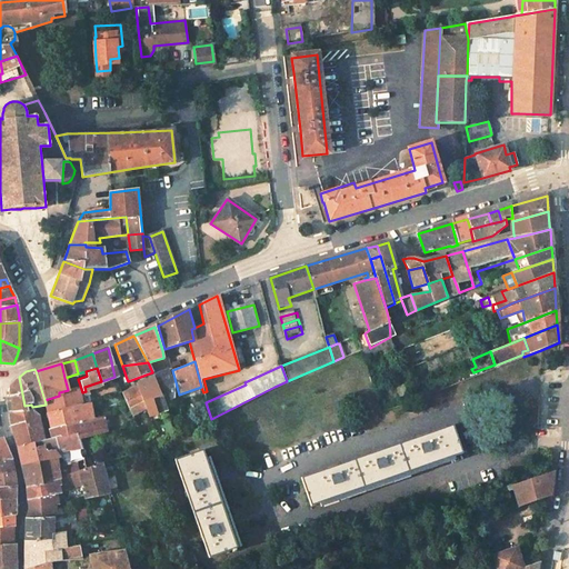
[(155,400),(159,416),(168,412),(166,405),(173,401),(173,397),(175,387),(167,370),(161,372),(158,373),(155,377),(162,397),(155,400)]
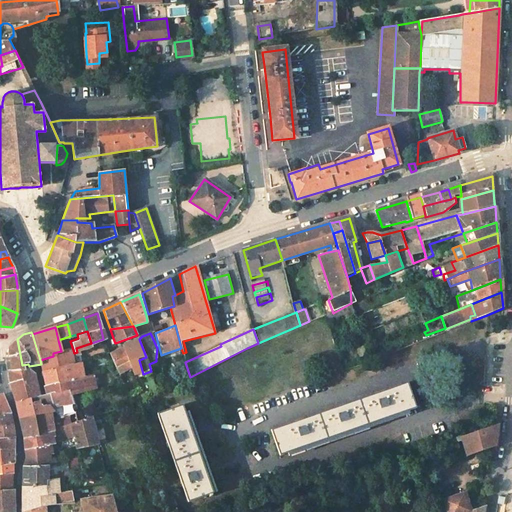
[(9,347),(11,369),(22,370),(22,365),(17,339),(9,347)]
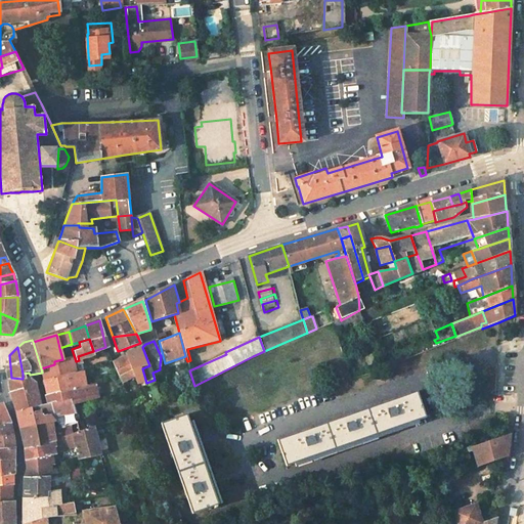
[(136,376),(141,389),(146,387),(145,383),(146,383),(142,368),(149,365),(142,347),(128,353),(136,376)]
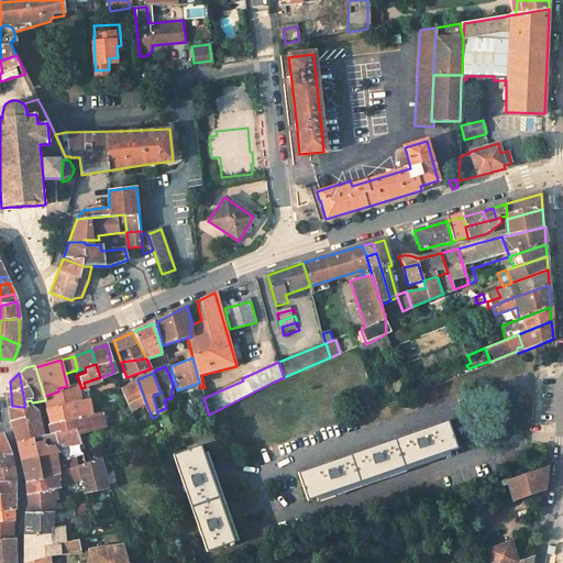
[(45,400),(47,409),(88,397),(85,387),(81,388),(77,375),(75,376),(77,383),(67,386),(58,388),(58,392),(44,396),(45,400)]
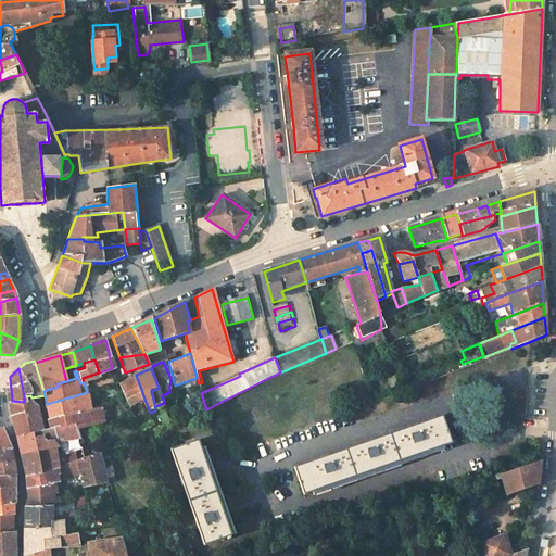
[(126,397),(129,404),(144,399),(136,375),(134,375),(134,378),(127,380),(119,383),(126,397)]
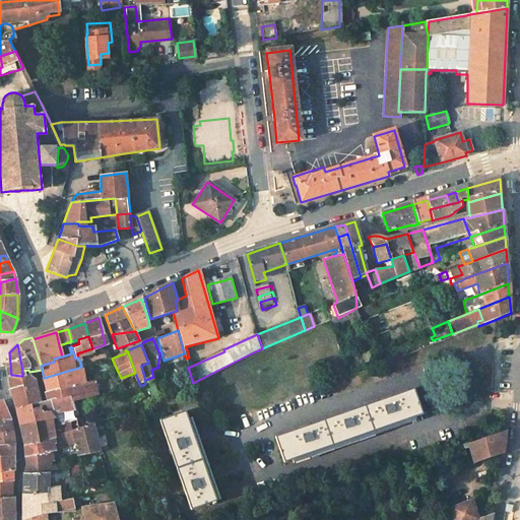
[(42,383),(44,393),(87,380),(83,367),(81,367),(44,378),(44,382),(42,383)]
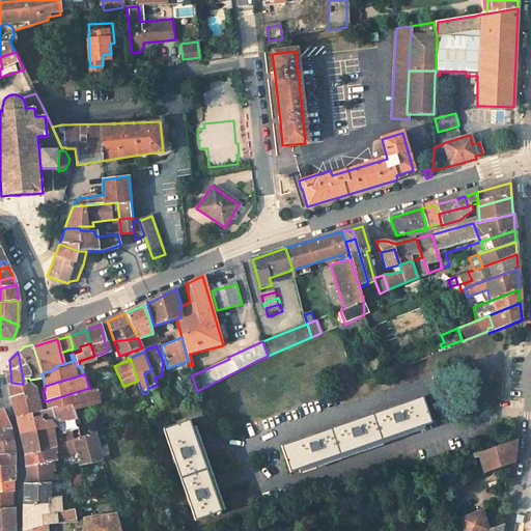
[(11,404),(15,417),(31,414),(31,417),(39,415),(40,420),(49,420),(55,426),(62,434),(78,428),(74,410),(72,406),(45,410),(39,411),(34,389),(27,384),(23,384),(11,383),(8,387),(11,404)]
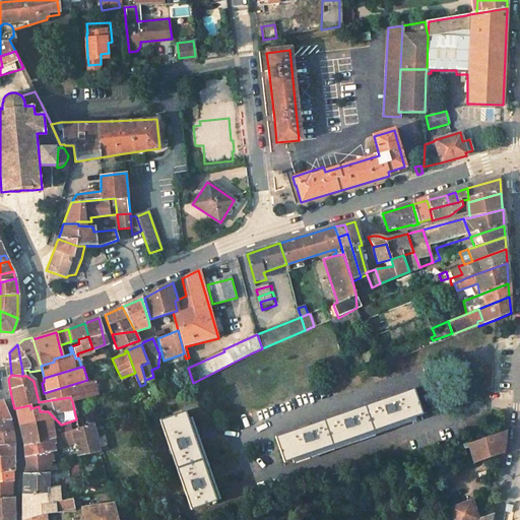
[(42,393),(44,401),(70,397),(72,401),(101,394),(95,377),(87,380),(44,393),(42,393)]
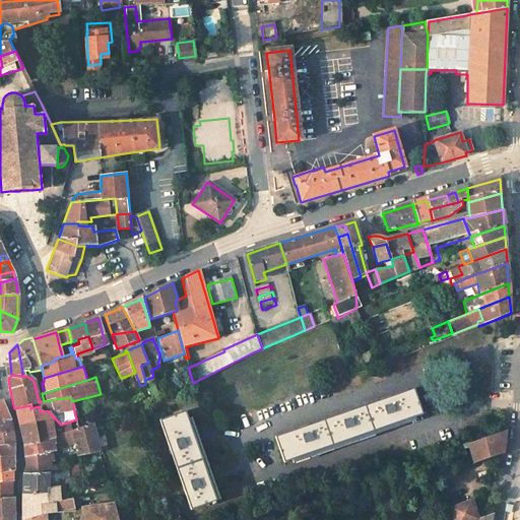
[(163,389),(166,398),(172,395),(169,386),(163,389)]
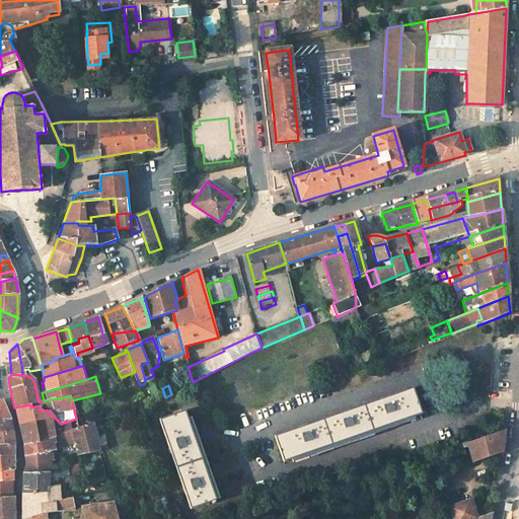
[(277,437),(286,464),(423,416),(414,389),(277,437)]
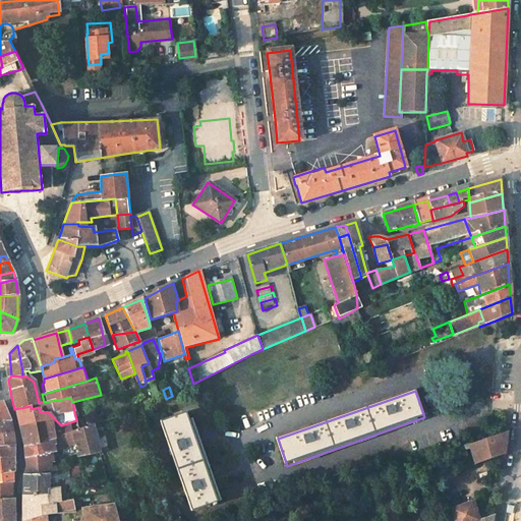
[(14,409),(18,424),(34,421),(51,418),(54,418),(48,412),(40,412),(39,407),(31,409),(31,406),(14,409)]
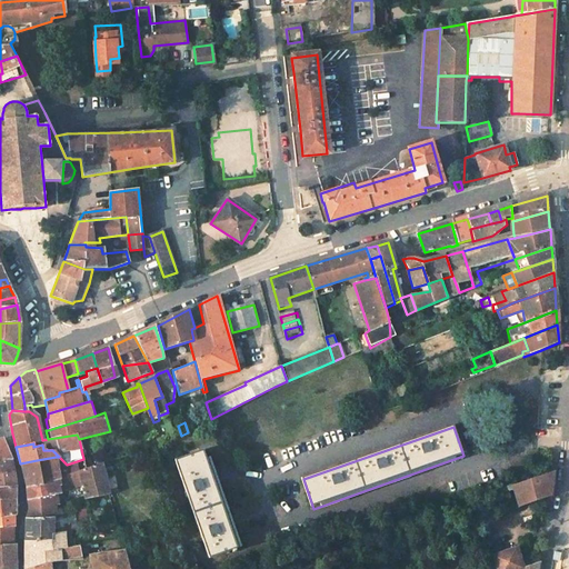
[(175,462),(211,559),(242,547),(210,458),(207,459),(203,451),(175,462)]
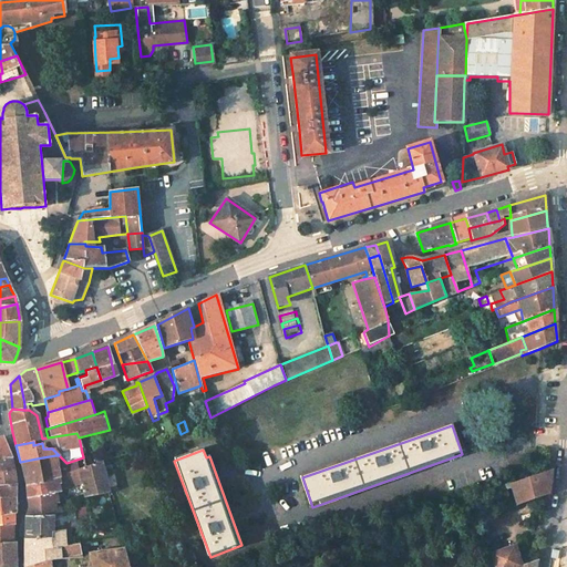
[(0,456),(0,468),(11,467),(10,457),(9,454),(0,456)]
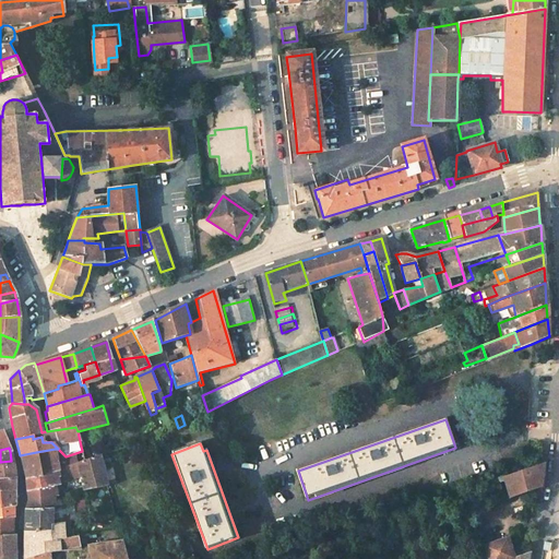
[(25,476),(27,492),(52,486),(52,485),(50,474),(80,466),(79,461),(85,460),(82,451),(66,456),(56,455),(55,449),(36,452),(40,473),(25,476)]
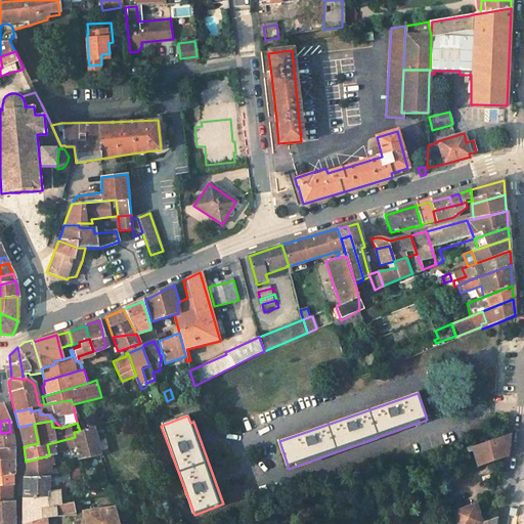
[(18,427),(24,446),(38,443),(34,424),(18,427)]
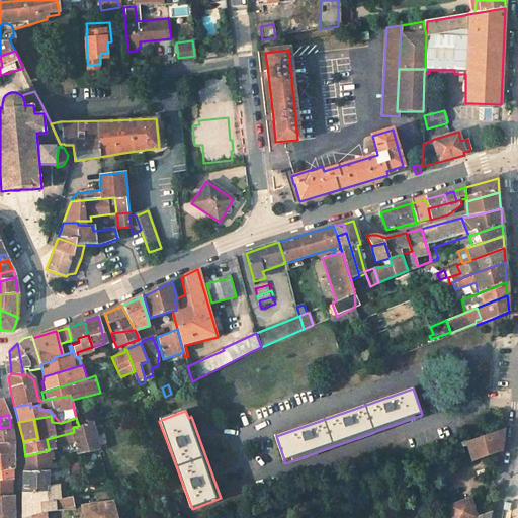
[(76,441),(78,454),(93,451),(99,450),(92,422),(79,426),(73,427),(74,432),(76,441)]
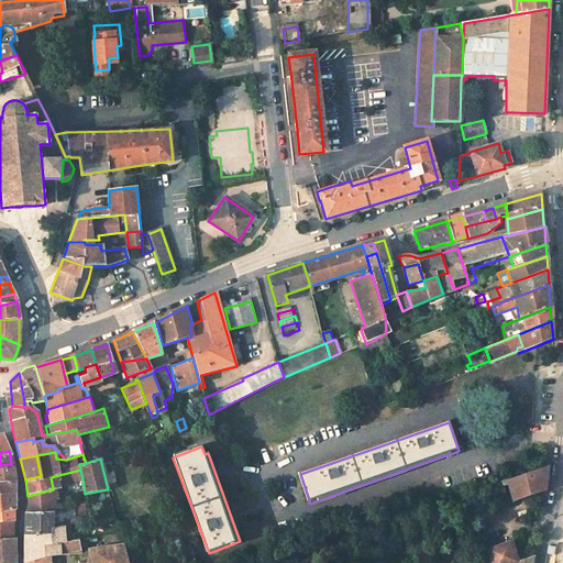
[(0,465),(0,482),(14,479),(11,464),(0,465)]
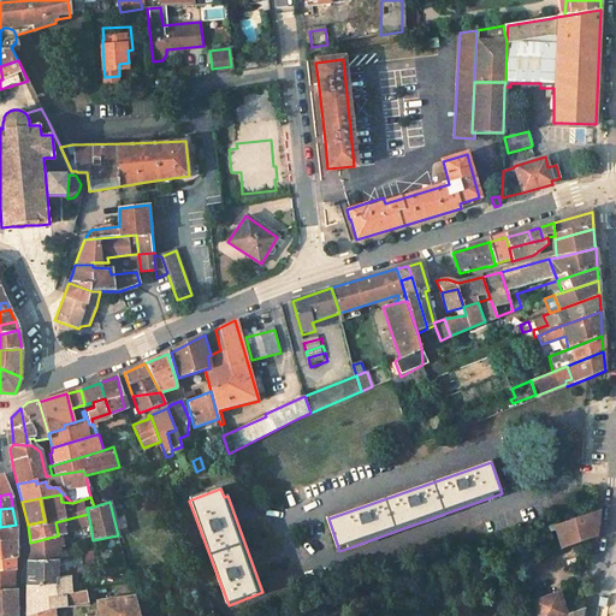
[(555,532),(560,549),(594,538),(599,511),(549,528),(550,533),(555,532)]
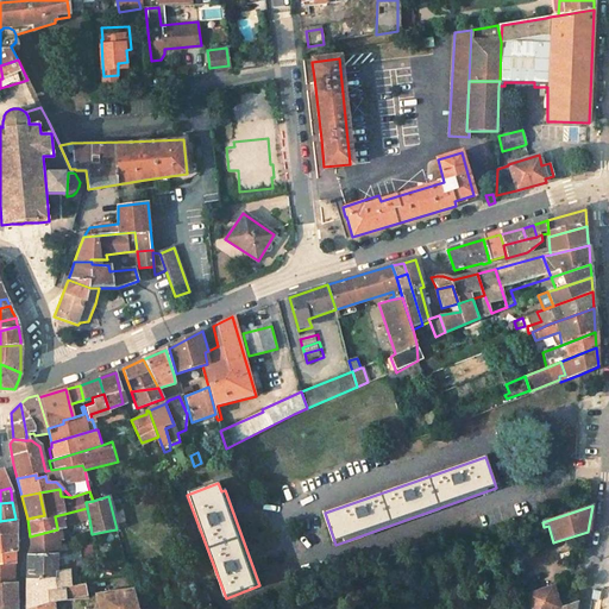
[(55,516),(57,528),(89,519),(87,508),(55,516)]
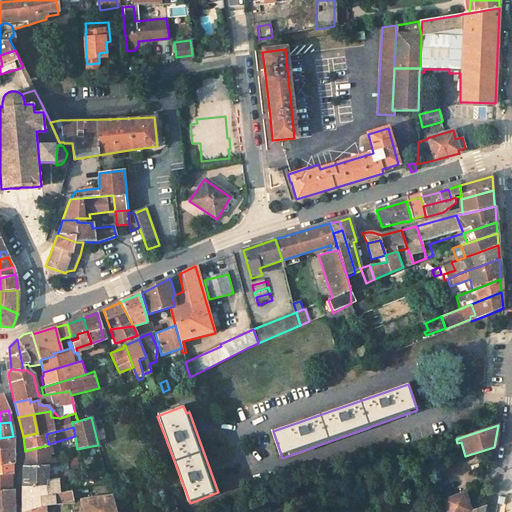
[(0,448),(0,449),(13,451),(13,436),(0,438),(0,448)]
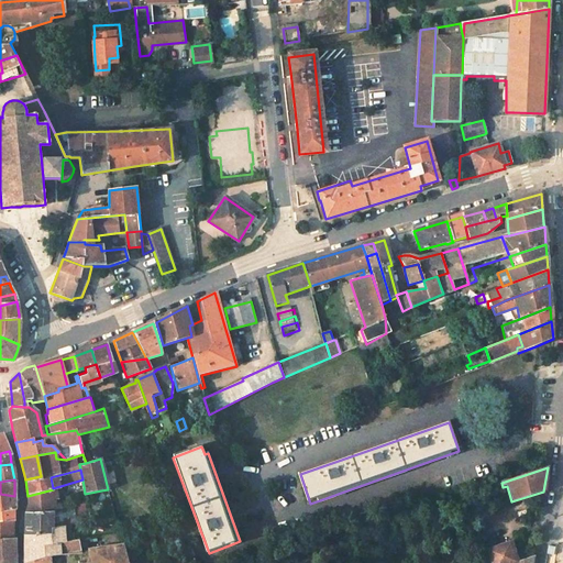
[(24,512),(52,511),(55,511),(59,511),(57,499),(55,499),(53,489),(28,496),(28,505),(24,512)]
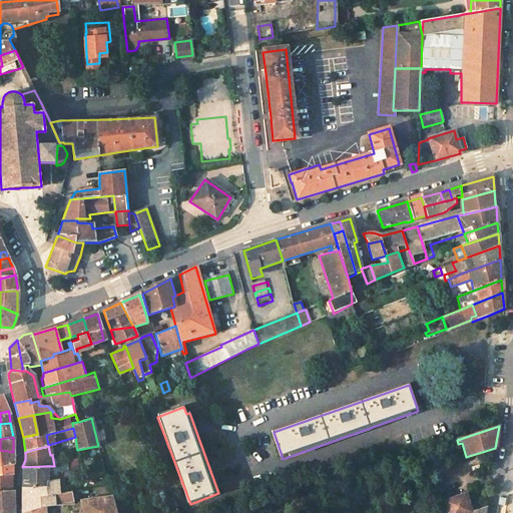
[(0,450),(0,475),(11,475),(12,475),(12,464),(2,464),(0,450)]
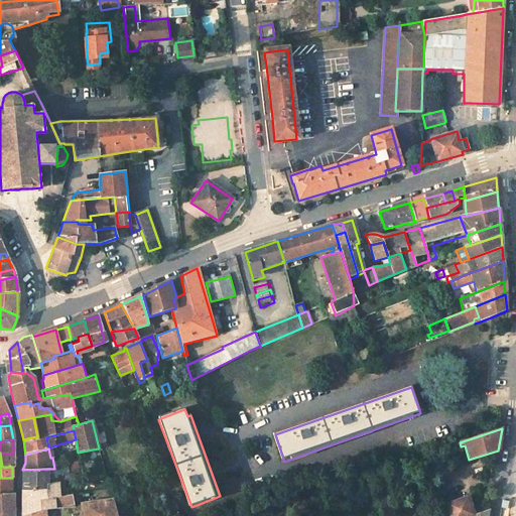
[(0,453),(2,467),(12,467),(14,467),(13,455),(0,453)]
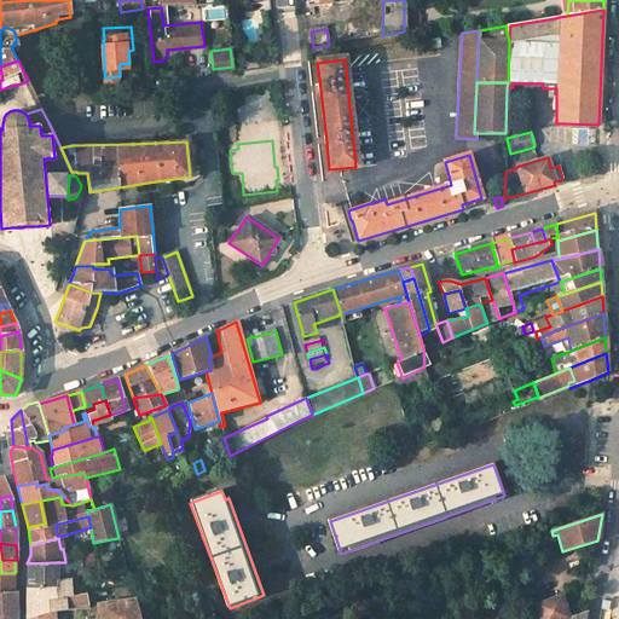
[(27,589),(62,583),(57,562),(27,563),(27,589)]
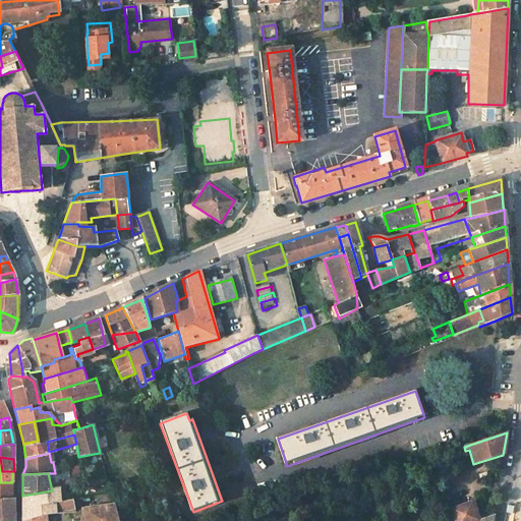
[(70,486),(69,480),(69,473),(66,473),(59,473),(55,473),(51,473),(54,489),(59,488),(61,488),(70,486)]
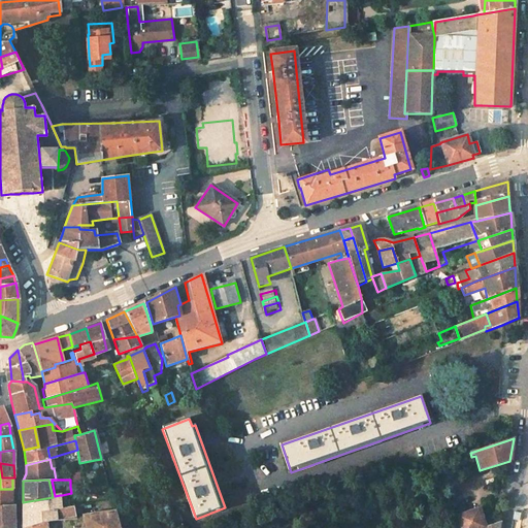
[(85,488),(89,505),(111,499),(106,482),(85,488)]
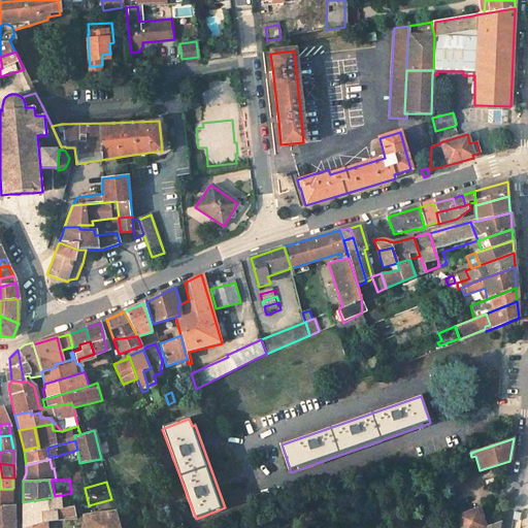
[(0,489),(0,505),(11,506),(11,489),(0,489)]
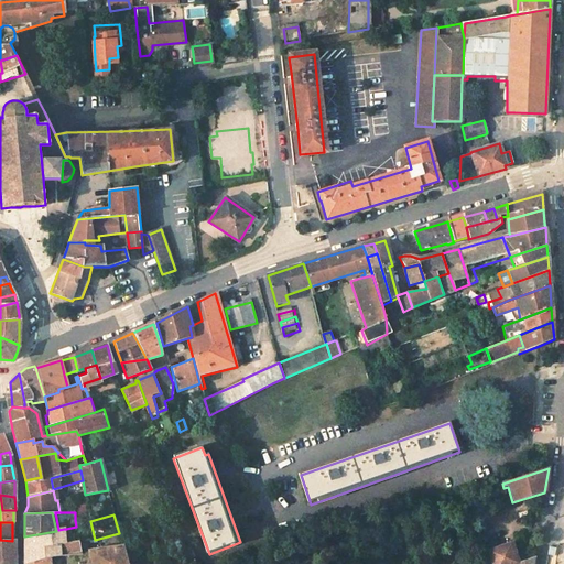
[(24,537),(24,563),(51,559),(82,556),(80,544),(67,544),(64,529),(58,530),(56,531),(24,537)]
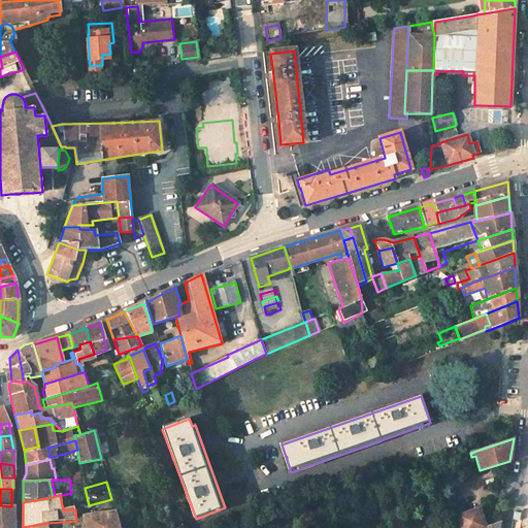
[(0,505),(0,526),(14,526),(13,506),(11,506),(0,505)]
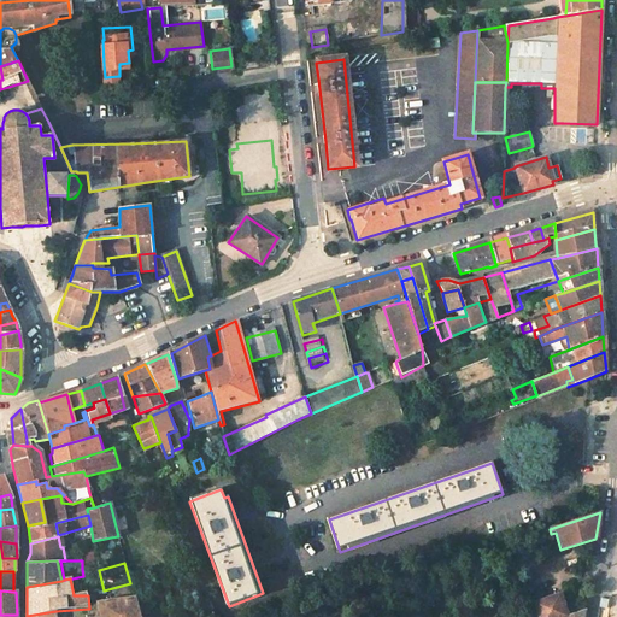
[(25,616),(137,616),(131,591),(122,593),(123,600),(98,604),(100,616),(56,616),(56,611),(27,616),(25,616)]
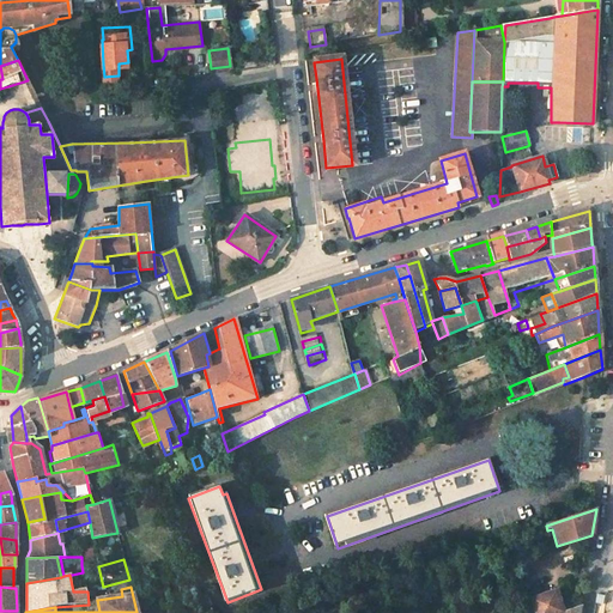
[(580,612),(581,606),(563,612),(556,590),(530,600),(534,612),(580,612)]
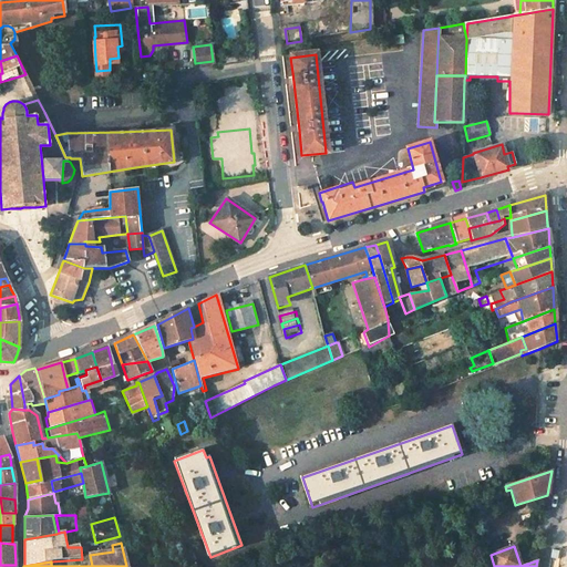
[(566,566),(566,550),(560,549),(557,566),(566,566)]
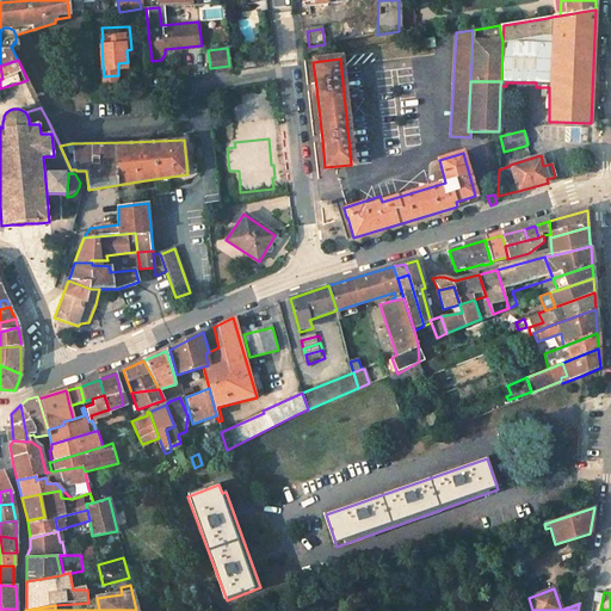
[(198,610),(210,610),(205,593),(195,596),(198,610)]
